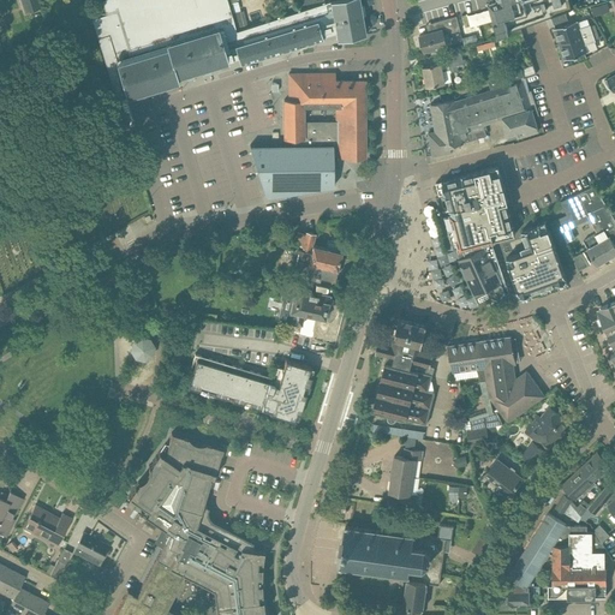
[(21,0),(25,13),(40,9),(37,0),(21,0)]
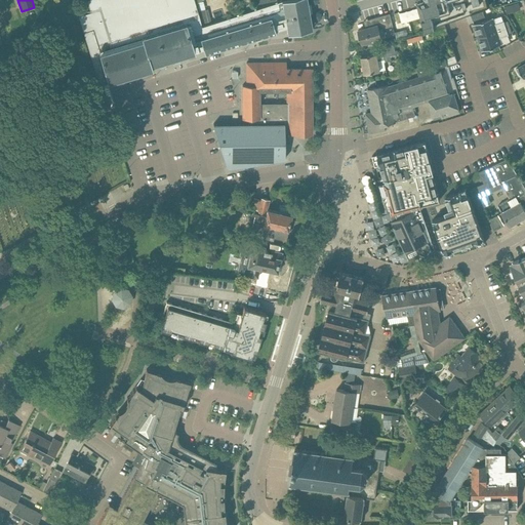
[(205,53),(276,32),(275,30),(286,27),(288,35),(313,30),(307,0),(284,0),(282,1),(202,27),(194,0),(87,0),(90,12),(78,15),(98,81),(195,52),(194,49),(203,47),(205,53)]
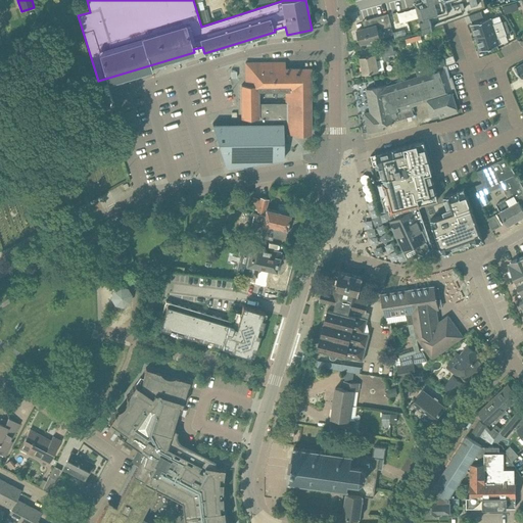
[(420,0),(416,2),(423,30),(442,24),(471,13),(488,7),(485,0),(420,0)]
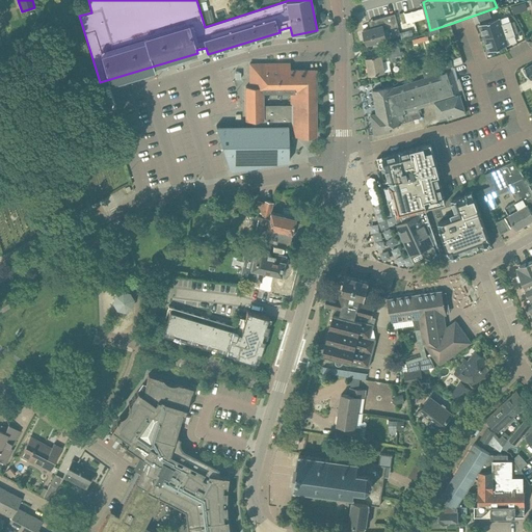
[(528,9),(526,2),(511,7),(513,15),(528,9)]
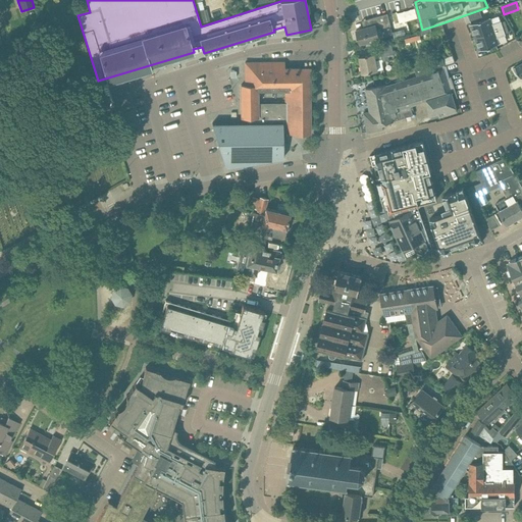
[(480,11),(469,15),(471,21),(483,17),(480,11)]
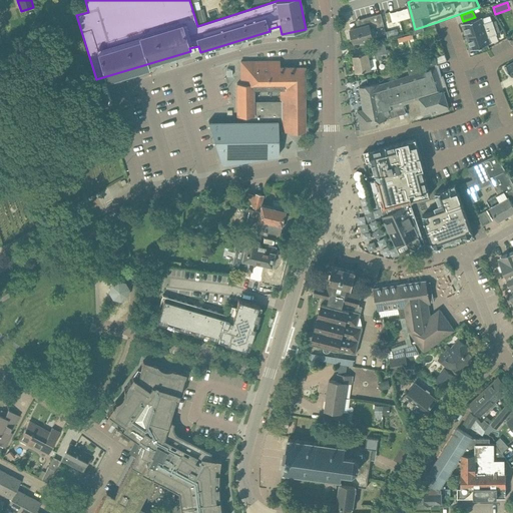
[(381,13),(362,19),(364,25),(350,29),(354,43),(373,38),(371,29),(384,25),(381,13)]
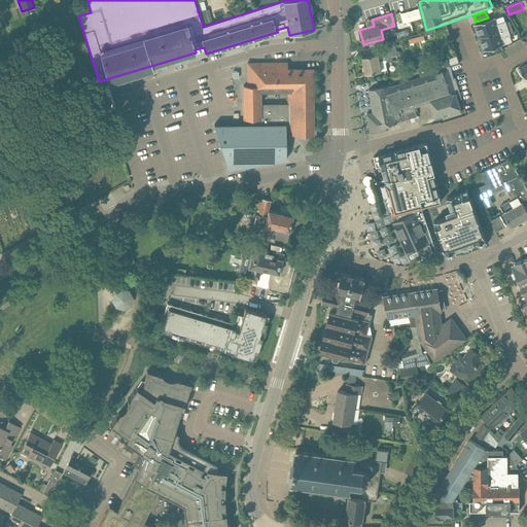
[(476,24),(475,25),(476,25),(480,38),(508,28),(506,22),(505,21),(497,24),(495,19),(495,18),(476,24)]
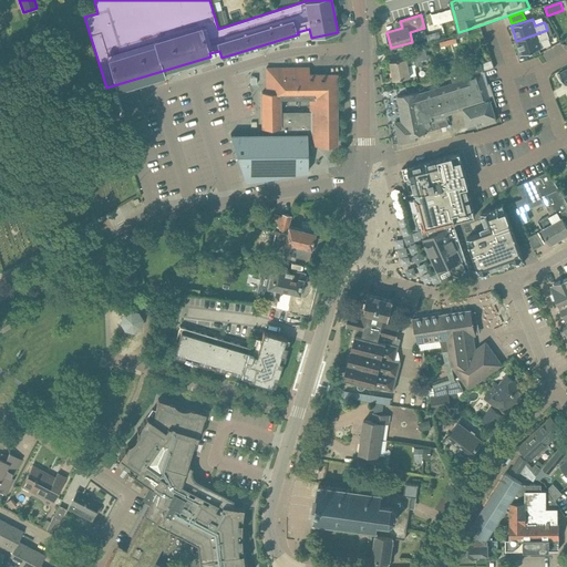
[(481,27),(466,31),(470,39),(483,33),(481,27)]
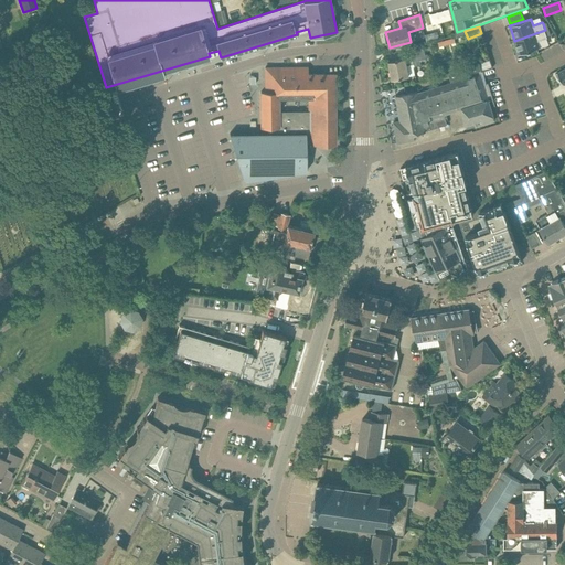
[(545,30),(514,41),(519,54),(519,55),(541,48),(541,46),(540,48),(539,41),(547,38),(547,36),(545,30)]
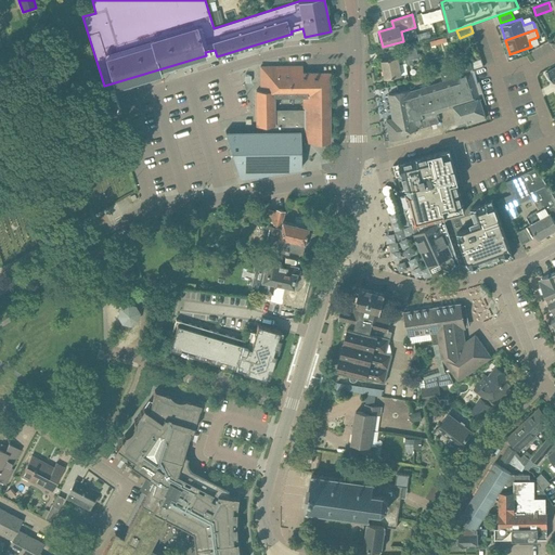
[(414,65),(413,60),(417,59),(417,57),(421,56),(420,53),(416,54),(415,48),(402,50),(403,55),(383,60),(386,78),(408,74),(407,66),(414,65)]
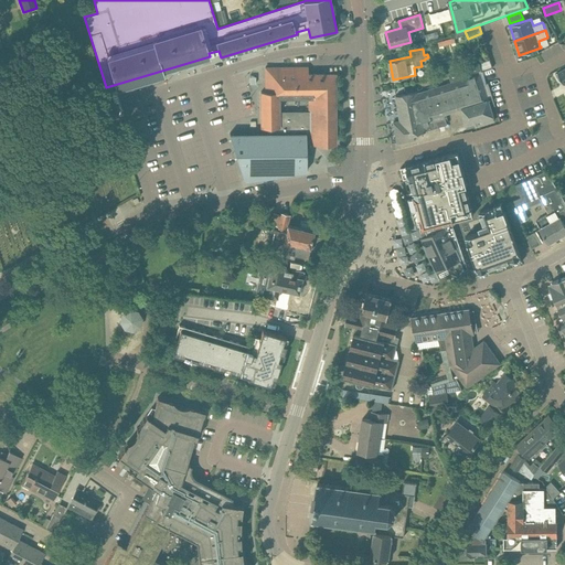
[(461,108),(489,100),(489,99),(490,99),(492,98),(482,68),(481,63),(477,64),(448,73),(451,83),(418,93),(417,92),(396,96),(401,120),(394,123),(397,144),(415,140),(414,134),(425,131),(425,130),(447,125),(444,115),(461,109),(461,108)]
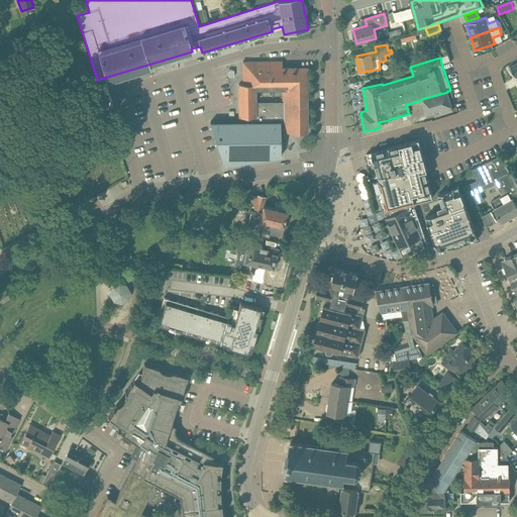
[(249,63),(249,62),(242,62),(242,84),(238,84),(239,121),(210,122),(224,167),(281,157),(280,131),(306,131),(306,68),(282,68),(282,62),(249,63)]
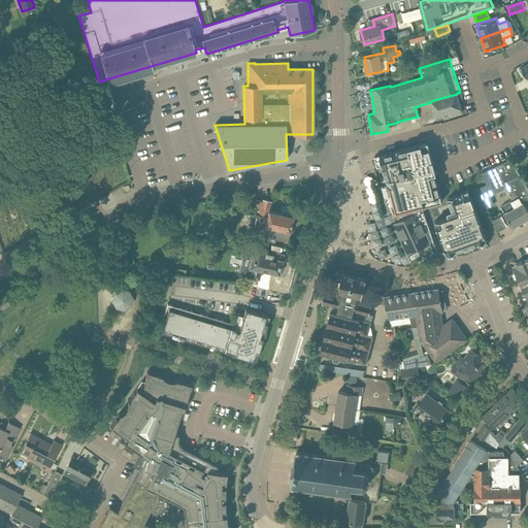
[(521,68),(519,69),(523,76),(525,75),(527,79),(527,78),(527,77),(527,63),(522,68),(521,67),(521,68)]
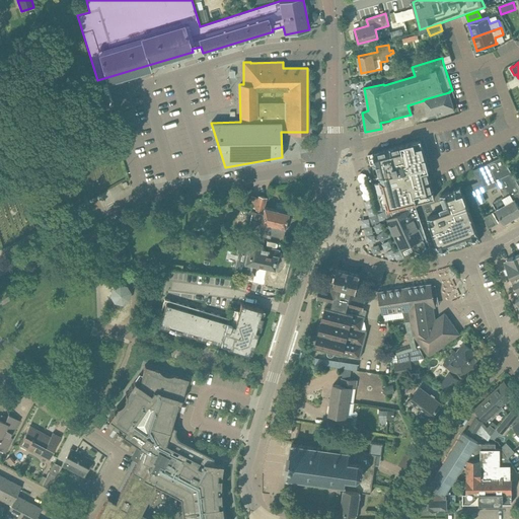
[(18,81),(7,86),(8,89),(6,90),(8,96),(24,89),(22,84),(20,84),(18,81)]
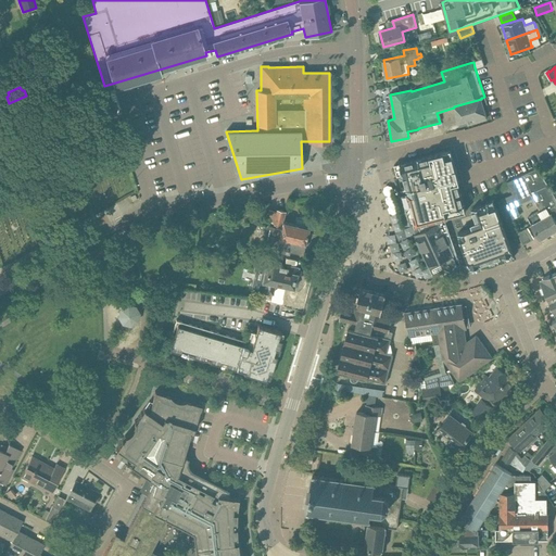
[(487,118),(481,99),(454,106),(454,108),(459,122),(466,119),(468,124),(487,118)]
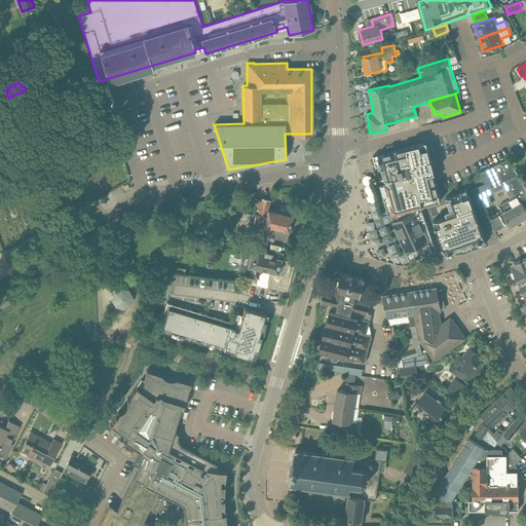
[(525,144),(524,139),(513,144),(515,150),(525,145),(525,144)]
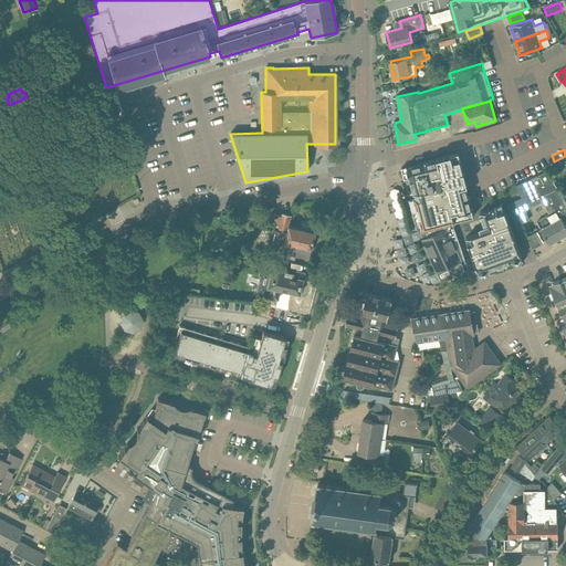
[(408,166),(407,166),(410,178),(413,192),(413,194),(415,194),(416,197),(415,197),(416,198),(423,228),(423,229),(425,229),(452,221),(456,221),(474,216),(472,210),(473,209),(472,209),(467,186),(468,185),(468,182),(464,184),(462,174),(465,174),(464,171),(463,171),(459,153),(448,156),(426,161),(408,166)]
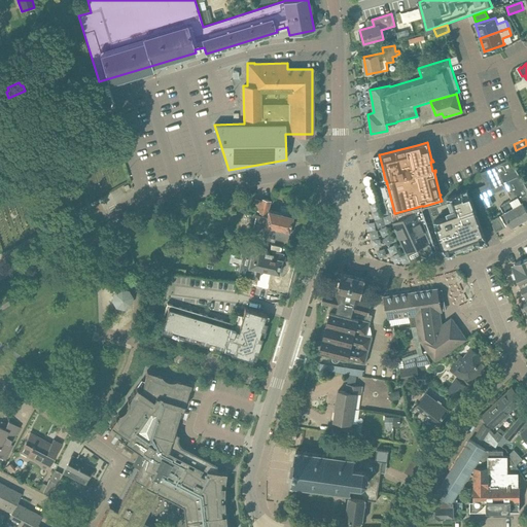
[(507,143),(494,149),(499,161),(513,154),(507,143)]
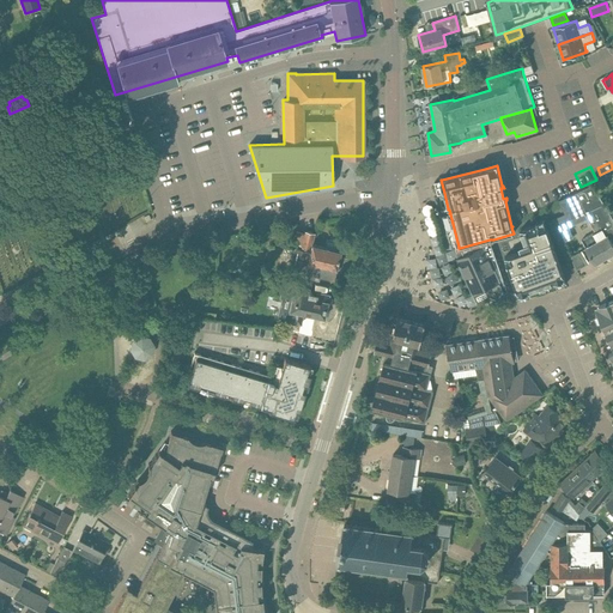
[(566,198),(572,219),(584,213),(595,232),(582,240),(595,262),(612,252),(612,244),(610,238),(612,236),(612,218),(593,184),(578,192),(566,198)]
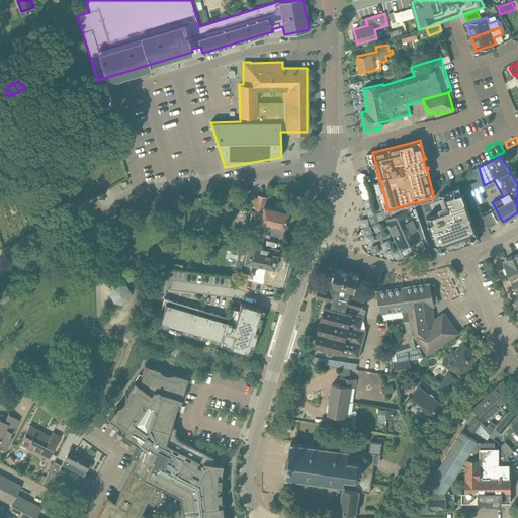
[(477,181),(463,187),(478,220),(482,218),(477,205),(471,196),(469,191),(484,185),(479,167),(472,170),(475,176),(477,181)]
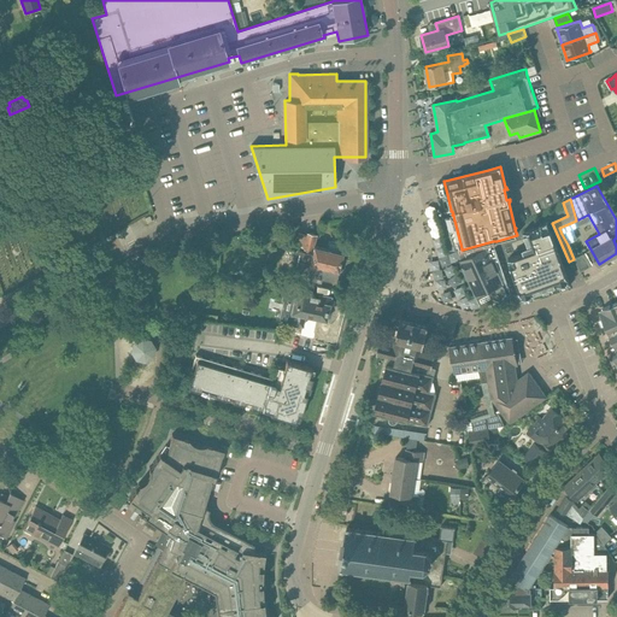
[(576,221),(559,228),(562,234),(577,227),(579,225),(576,221)]
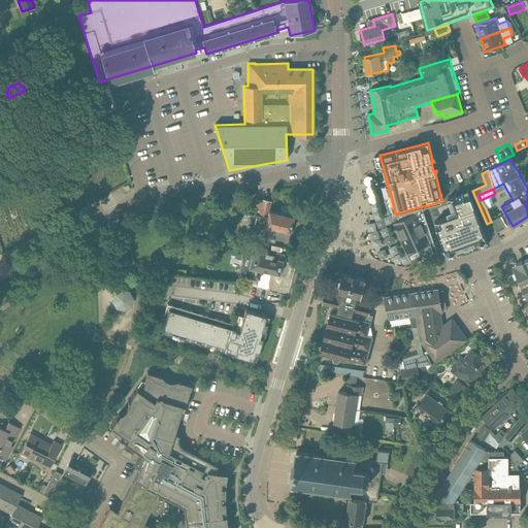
[(444,218),(435,221),(436,223),(435,223),(439,232),(443,243),(447,253),(448,255),(456,251),(462,249),(471,244),(477,242),(477,243),(487,240),(486,238),(487,238),(483,229),(482,225),(479,216),(474,205),(471,196),(465,198),(463,193),(458,195),(457,195),(449,198),(453,210),(448,212),(450,216),(444,218)]
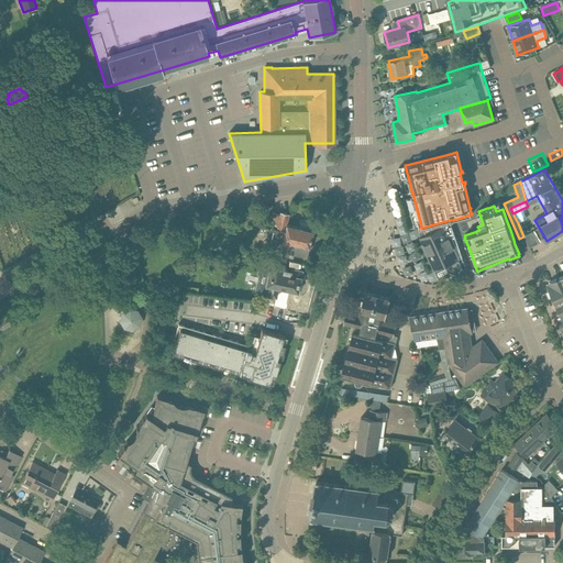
[(267,252),(279,254),(289,257),(290,256),(289,256),(290,252),(306,255),(308,246),(308,247),(312,230),(310,230),(311,222),(300,219),(298,227),(287,224),(289,214),(279,212),(275,229),(274,229),(267,252)]
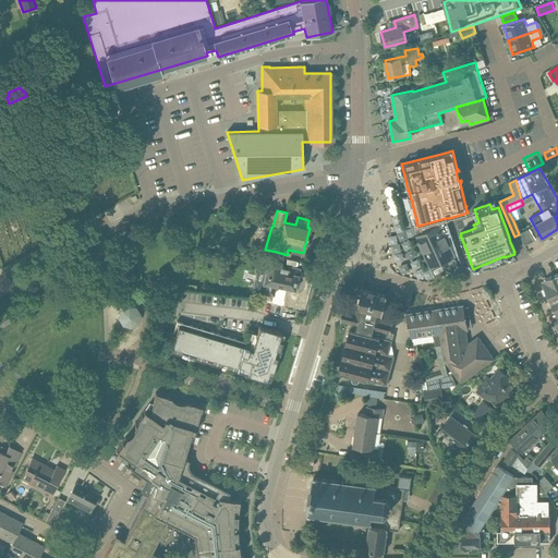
[(422,233),(416,235),(435,277),(448,271),(453,274),(461,269),(460,267),(462,266),(446,218),(419,226),(422,233)]
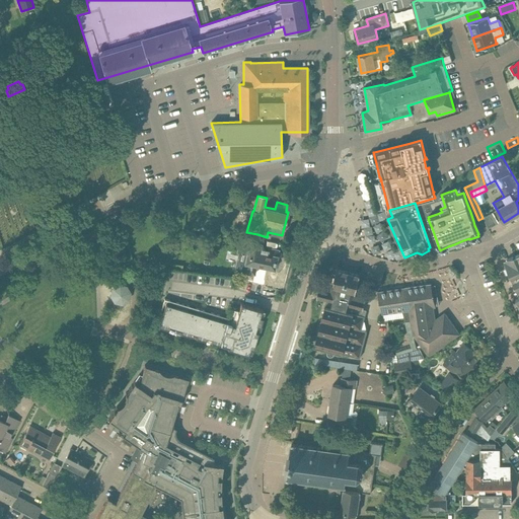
[(486,216),(490,230),(500,227),(496,213),(486,216)]
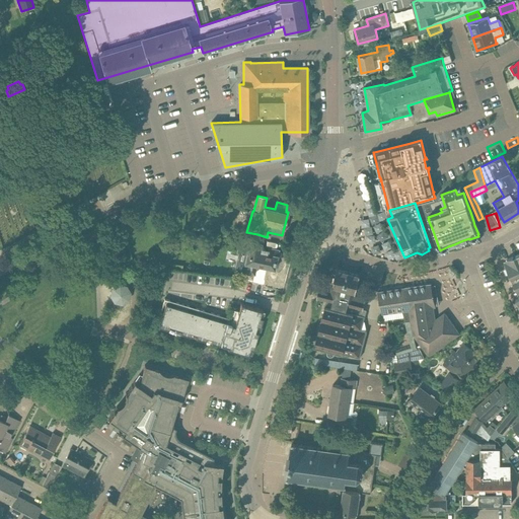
[(238,252),(234,271),(254,275),(252,283),(263,286),(267,268),(274,269),(274,270),(275,270),(275,269),(275,268),(277,267),(277,264),(276,263),(277,255),(278,256),(279,249),(268,247),(268,249),(266,249),(261,248),(258,247),(261,238),(250,236),(249,242),(239,240),(237,252),(238,252)]
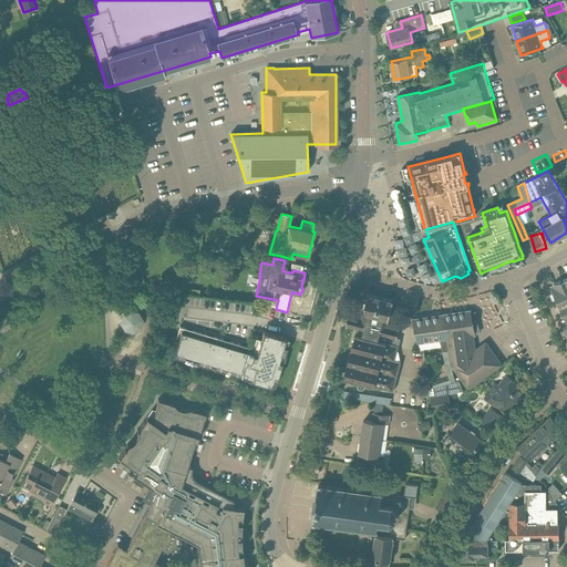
[(566,277),(554,285),(552,289),(565,318),(566,318),(566,319),(566,323),(564,326),(566,332),(566,277)]
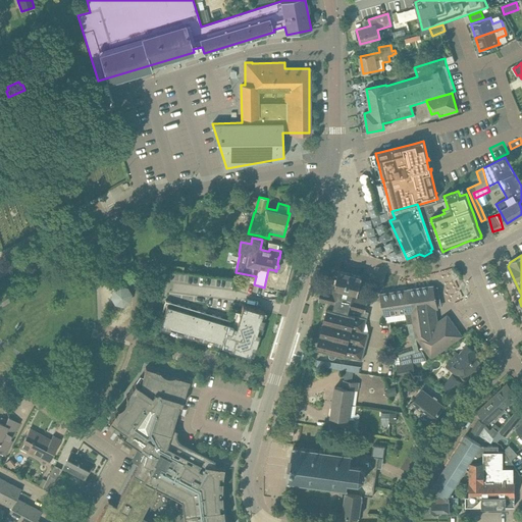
[(321,291),(318,300),(328,302),(365,311),(366,312),(369,301),(357,298),(362,276),(338,270),(332,294),(321,291)]
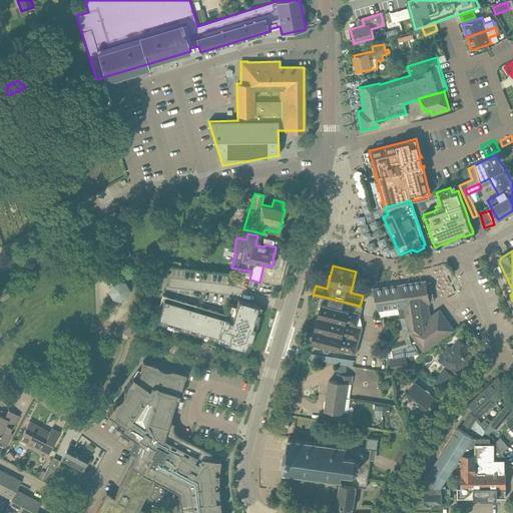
[(401,284),(403,297),(406,297),(407,307),(398,308),(400,318),(406,317),(409,332),(423,352),(455,330),(440,310),(430,316),(428,304),(430,304),(426,281),(425,280),(401,284)]
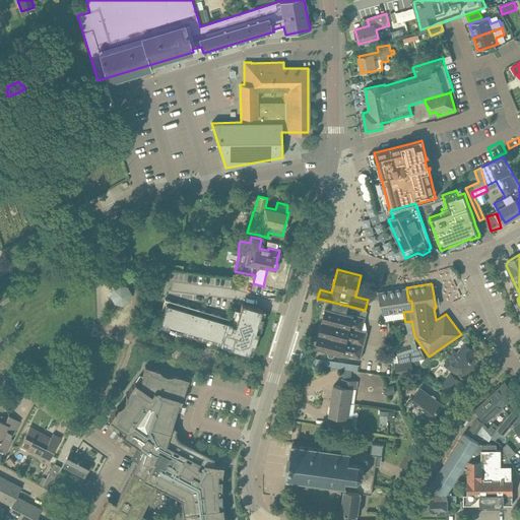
[(384,315),(403,312),(412,311),(411,301),(408,301),(406,287),(379,291),(384,315)]
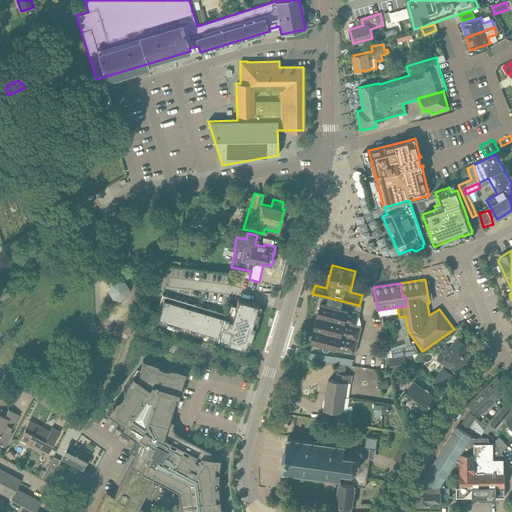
[(258,306),(259,305),(238,298),(231,320),(228,319),(225,317),(226,314),(162,295),(158,309),(158,310),(159,306),(161,307),(157,322),(166,325),(167,324),(166,324),(167,322),(173,323),(172,327),(173,324),(179,325),(179,327),(178,329),(188,332),(189,328),(194,330),(194,332),(193,333),(203,336),(204,333),(209,334),(209,336),(208,338),(218,341),(219,338),(225,340),(224,342),(246,349),(246,348),(245,348),(247,342),(249,342),(248,343),(250,343),(259,312),(258,312),(256,311),(257,305),(258,306)]
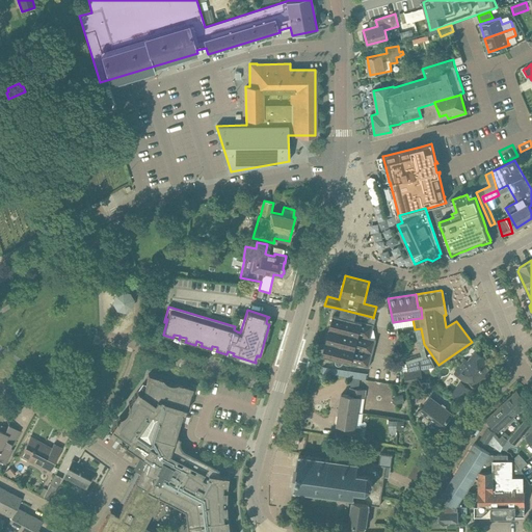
[(322,354),(336,358),(336,360),(336,361),(336,362),(337,362),(338,363),(339,364),(340,364),(341,363),(342,363),(343,362),(343,361),(369,367),(376,339),(371,338),(374,324),(370,323),(372,317),(335,308),(322,354)]
